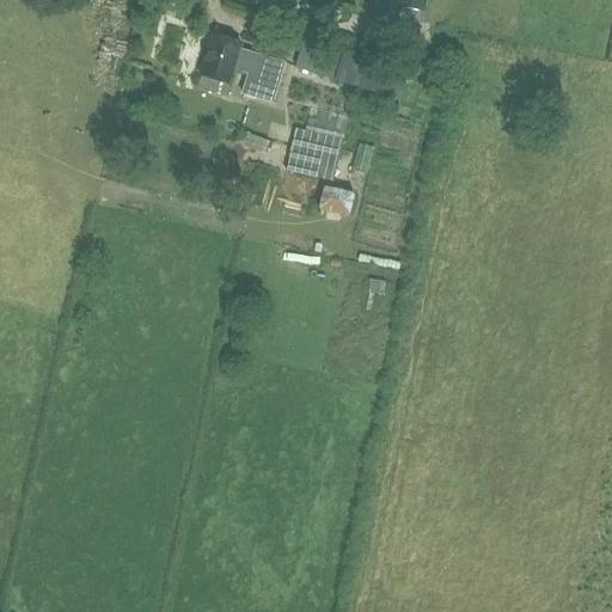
[(399,0),(398,7),(422,12),(423,0),(399,0)]
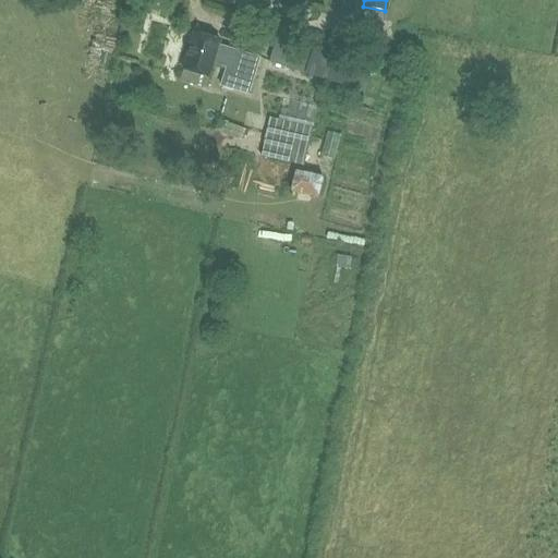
[(207,76),(211,62),(226,67),(220,87),(247,95),(258,58),(217,46),(219,40),(194,33),(184,69),(207,76)]
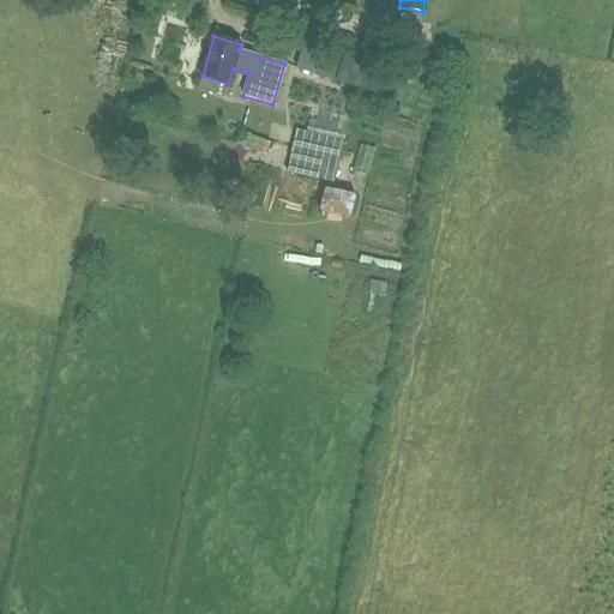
[(339,55),(302,43),(295,68),(331,80),(339,55)]
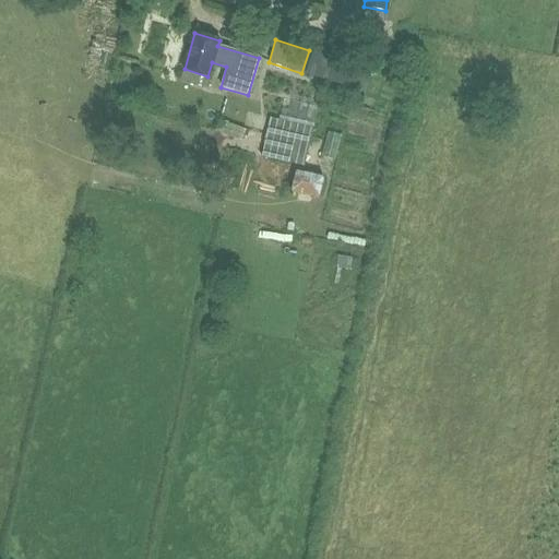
[(314,48),(306,73),(364,92),(371,66),(314,48)]
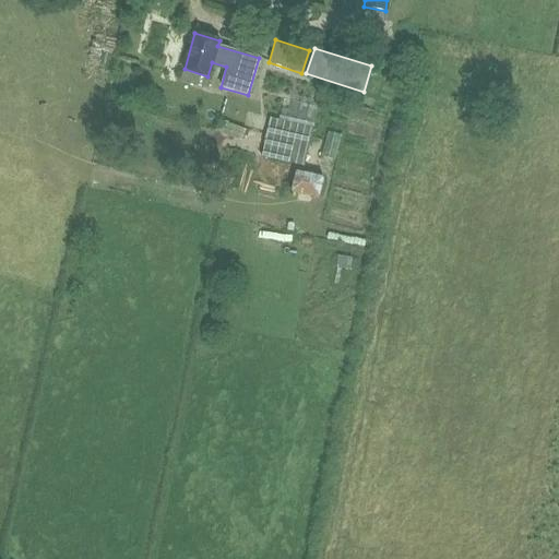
[(226,113),(223,129),(247,134),(250,118),(226,113)]
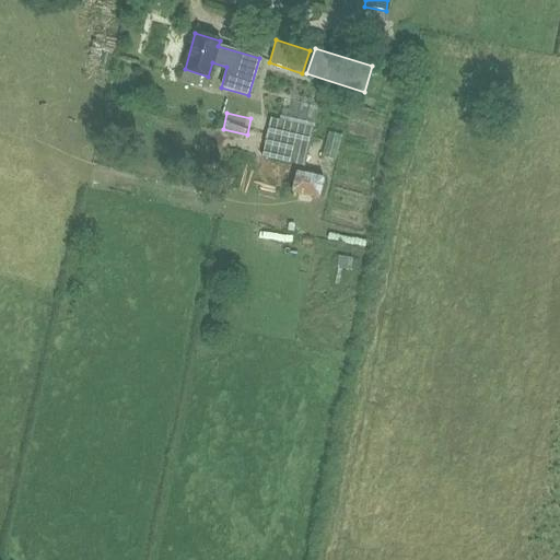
[(270,118),(261,156),(304,166),(313,128),(270,118)]
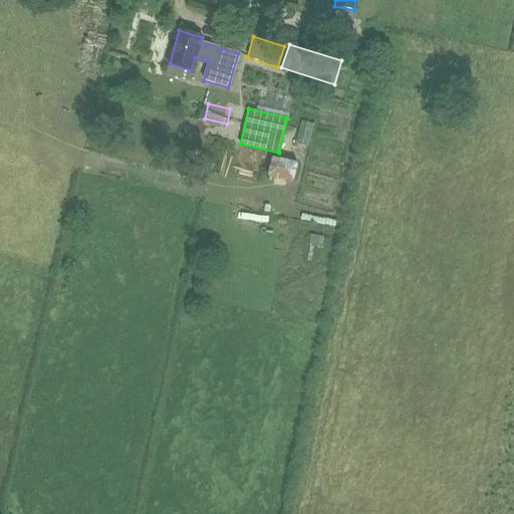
[(267,176),(291,182),(296,163),(272,157),(267,176)]
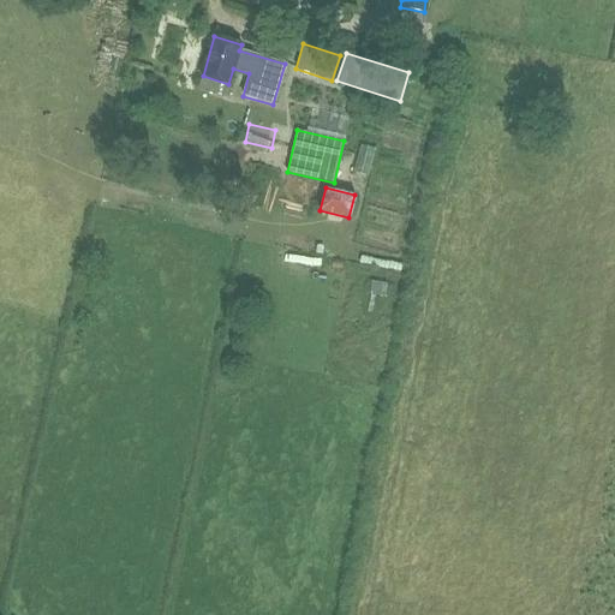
[(328,258),(329,249),(299,245),(298,256),(328,258)]
